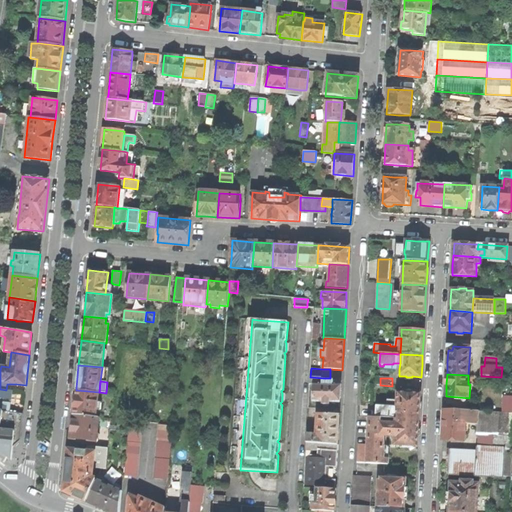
[(334,384),(322,384),(314,383),(313,401),(324,402),(330,402),(340,402),(341,385),(334,384)]
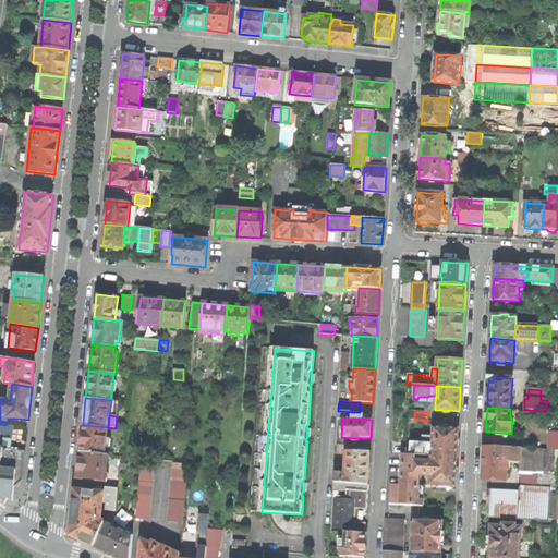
[(0,447),(10,449),(10,445),(13,427),(13,426),(7,425),(0,424),(0,447)]
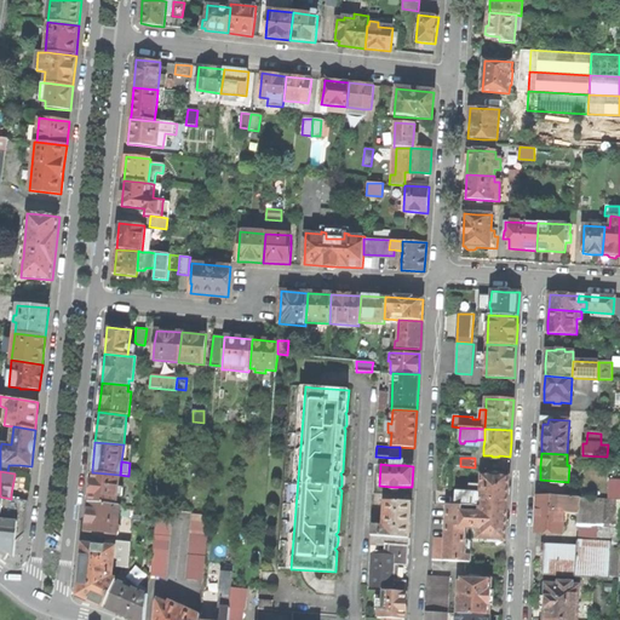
[(116,505),(118,495),(118,488),(120,475),(92,472),(91,474),(89,503),(116,505)]
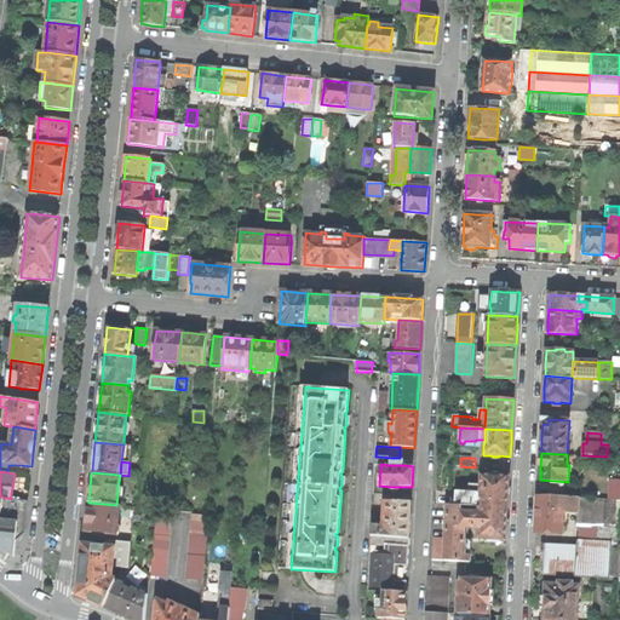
[(481,493),(481,506),(507,509),(509,494),(509,477),(482,476),(481,493)]
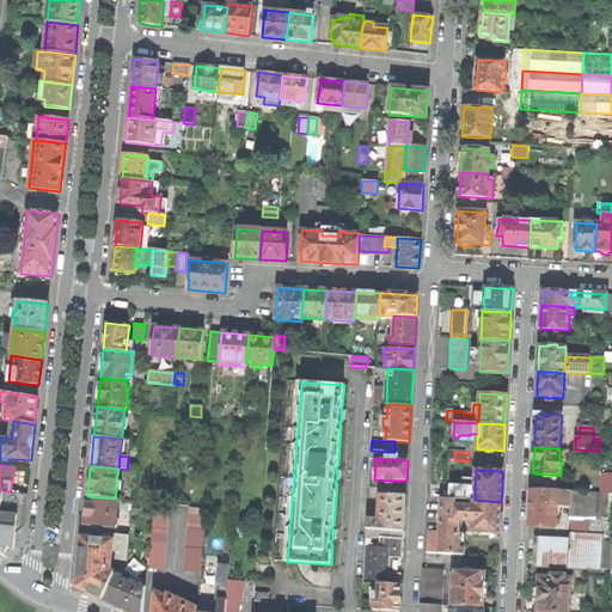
[(601,493),(611,493),(611,473),(603,473),(601,493)]
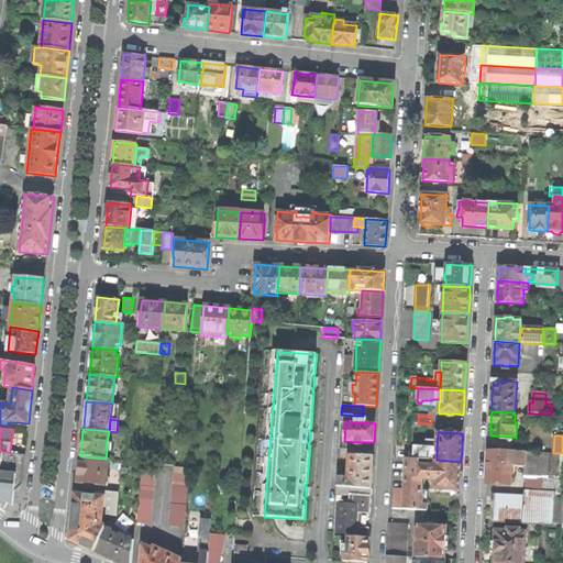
[(414,459),(437,460),(437,448),(426,448),(415,446),(414,459)]
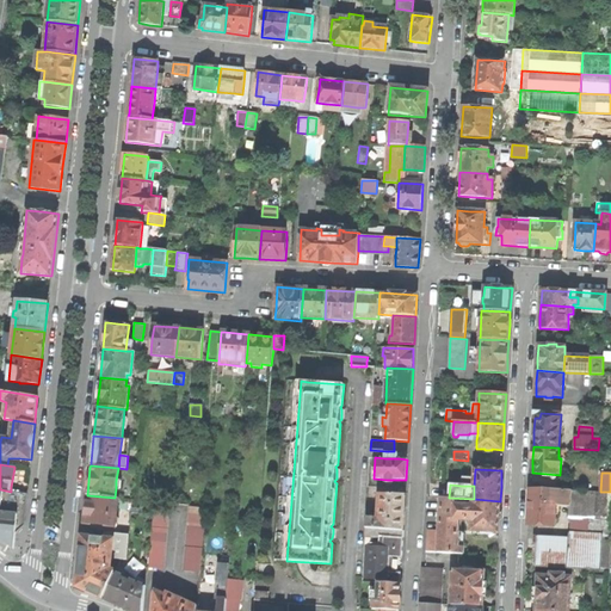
[(554,525),(555,506),(571,506),(569,518),(573,519),(573,531),(610,532),(610,492),(600,492),(531,488),(530,505),(529,524),(554,525)]
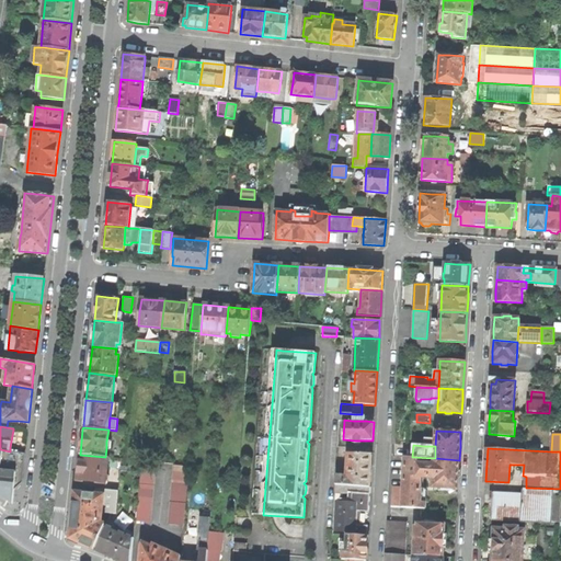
[(0,449),(0,470),(16,472),(14,489),(19,485),(22,483),(25,454),(21,453),(10,451),(0,449)]
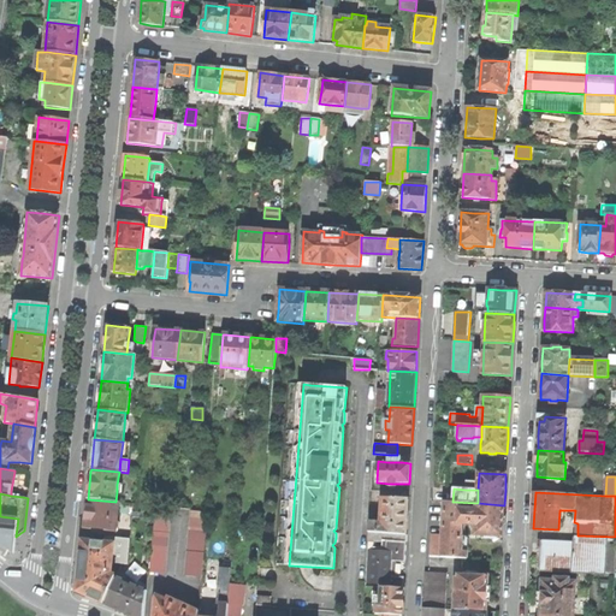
[(384,533),(407,534),(408,516),(409,499),(381,498),(380,523),(369,522),(368,532),(384,533)]
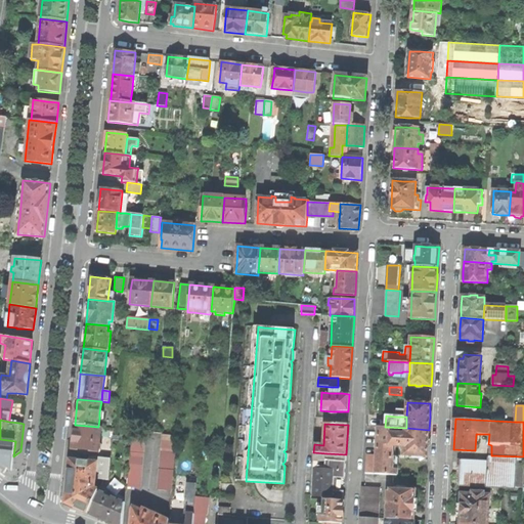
[(98,427),(75,425),(72,447),(72,449),(98,452),(101,428),(98,427)]
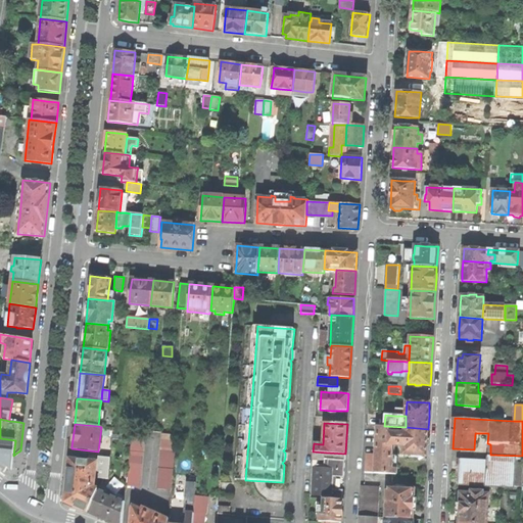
[(366,473),(396,474),(397,469),(396,469),(397,456),(391,456),(392,444),(405,445),(403,455),(426,456),(427,442),(428,429),(406,427),(384,426),(378,426),(376,456),(367,455),(366,473)]
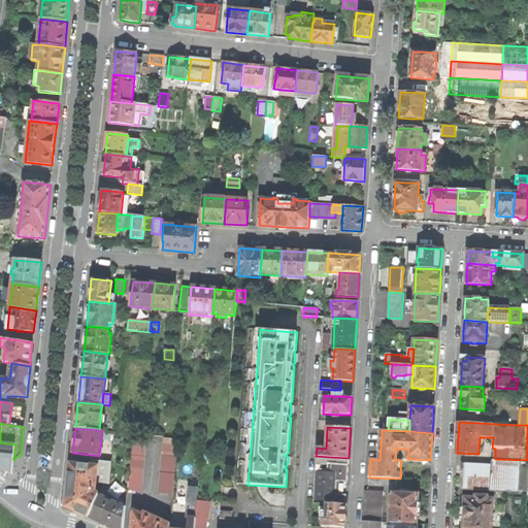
[(133,434),(128,490),(140,491),(146,435),(133,434)]
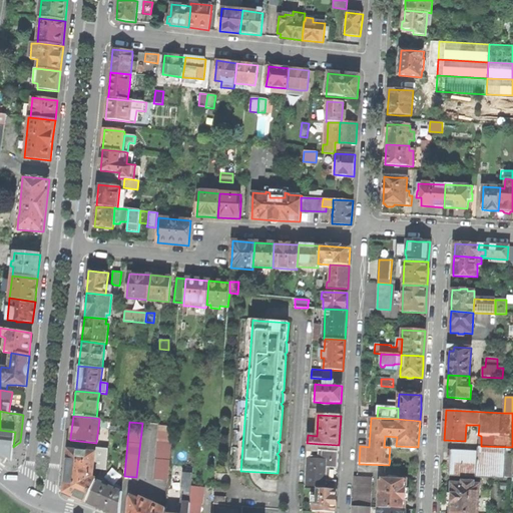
[(173,426),(160,425),(155,479),(168,480),(173,426)]
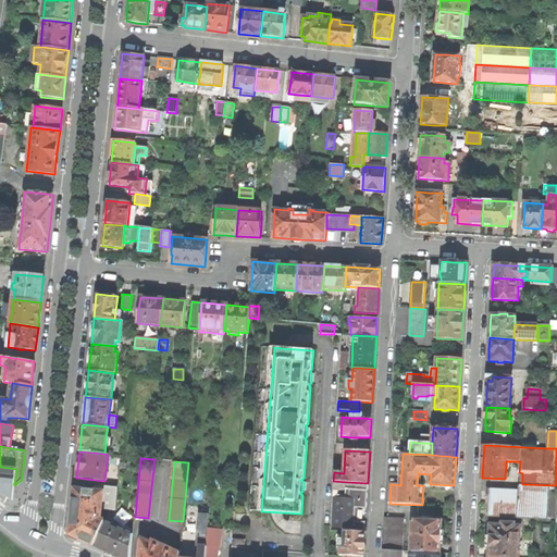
[(16,469),(0,467),(0,492),(12,499),(14,485),(16,469)]
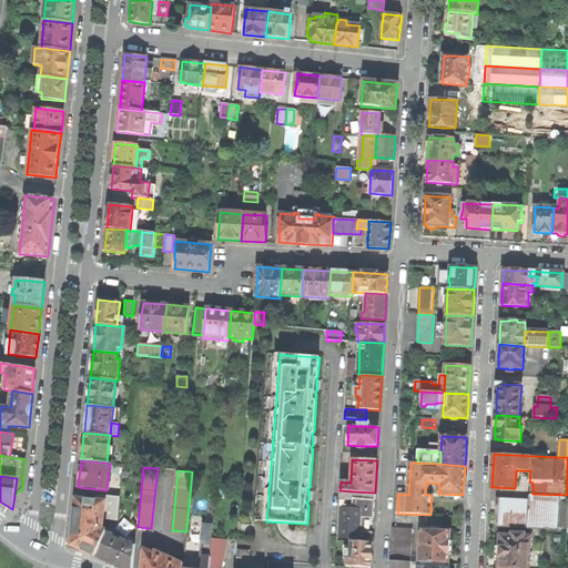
[(352,498),(354,498),(354,492),(340,490),(340,499),(345,500),(352,500),(352,498)]
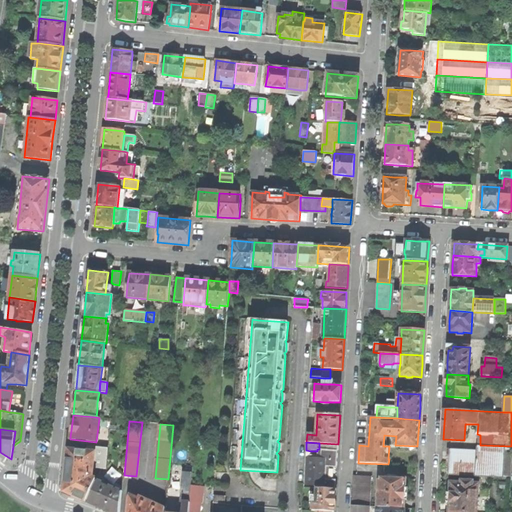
[(88,449),(87,452),(95,453),(94,468),(106,469),(108,448),(88,446),(88,449)]
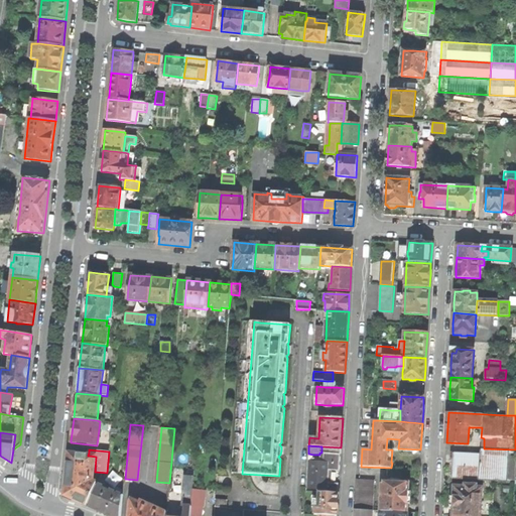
[(515,483),(515,460),(515,453),(481,450),(480,456),(454,454),(452,479),(495,481),(513,483),(515,483)]
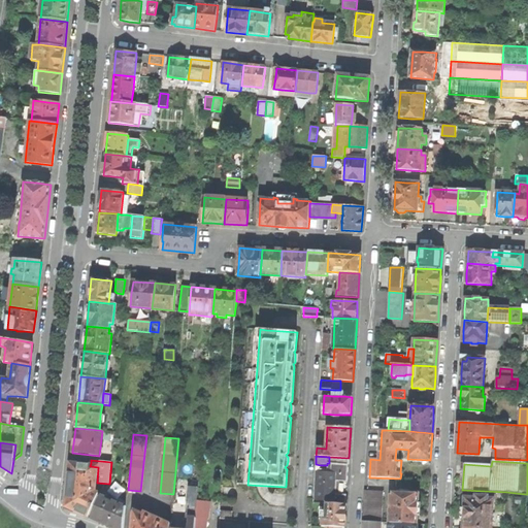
[(328,470),(328,472),(337,472),(336,481),(348,482),(349,468),(349,464),(329,463),(328,470)]
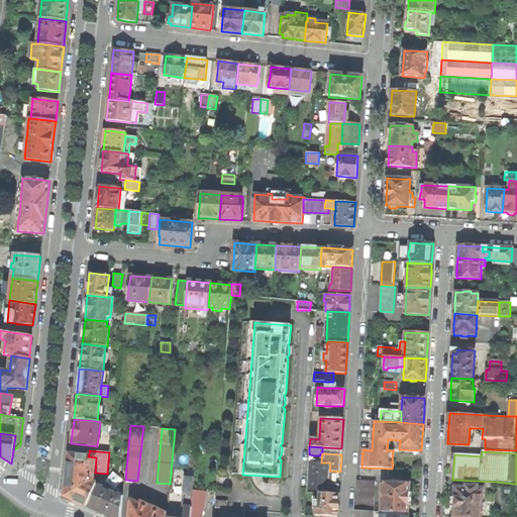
[(66,496),(87,506),(97,484),(90,481),(90,473),(95,473),(96,457),(88,456),(70,454),(68,472),(66,496)]
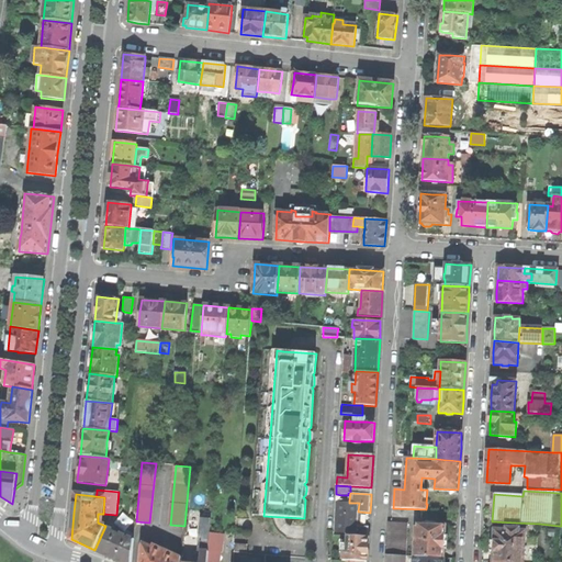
[(358,518),(358,512),(359,503),(349,503),(337,502),(336,517),(358,518)]
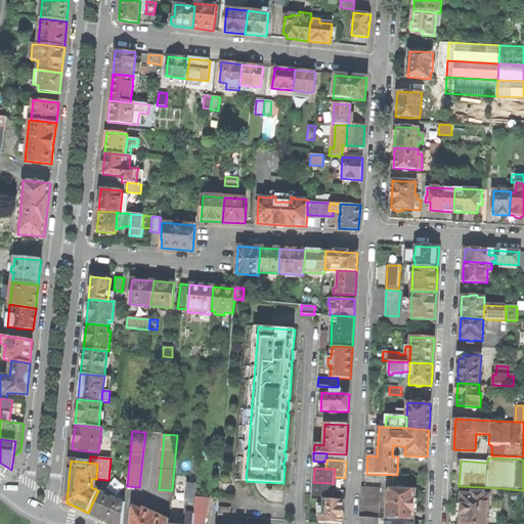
[(188,514),(194,515),(195,496),(198,478),(189,477),(187,497),(185,514),(188,515),(188,514)]
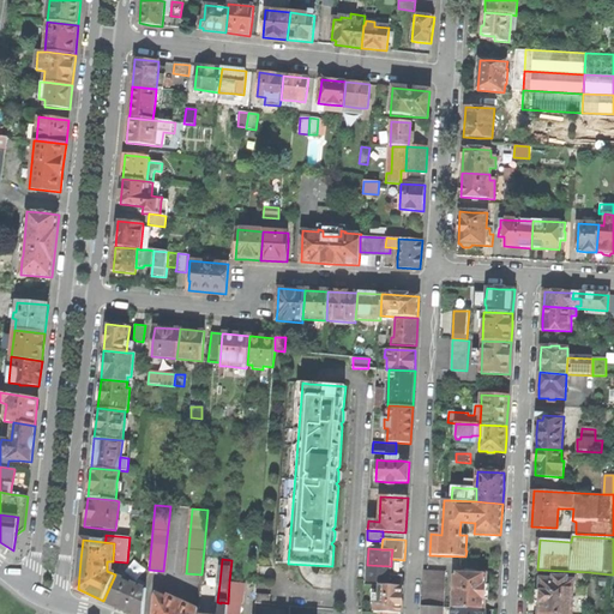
[(379,585),(402,587),(403,576),(391,575),(391,570),(391,566),(367,565),(366,582),(379,582),(379,585)]
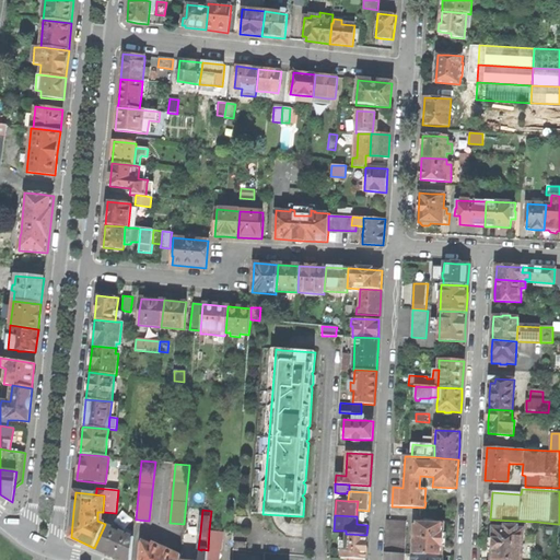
[(406,522),(387,521),(385,552),(400,553),(405,553),(406,522)]
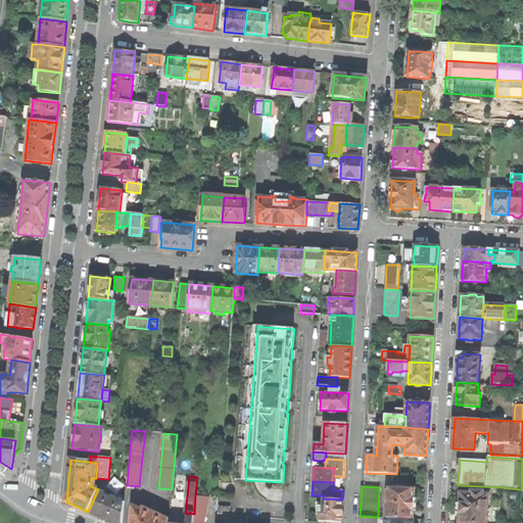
[(386,518),(413,519),(414,510),(415,510),(416,504),(416,498),(414,498),(415,489),(387,487),(386,518)]
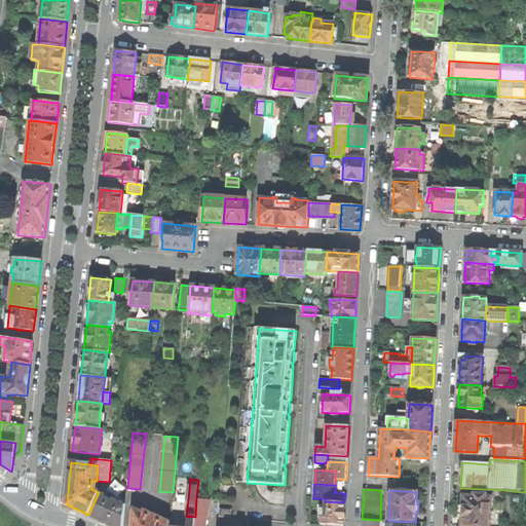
[(99,492),(88,515),(112,525),(123,525),(125,504),(99,492)]
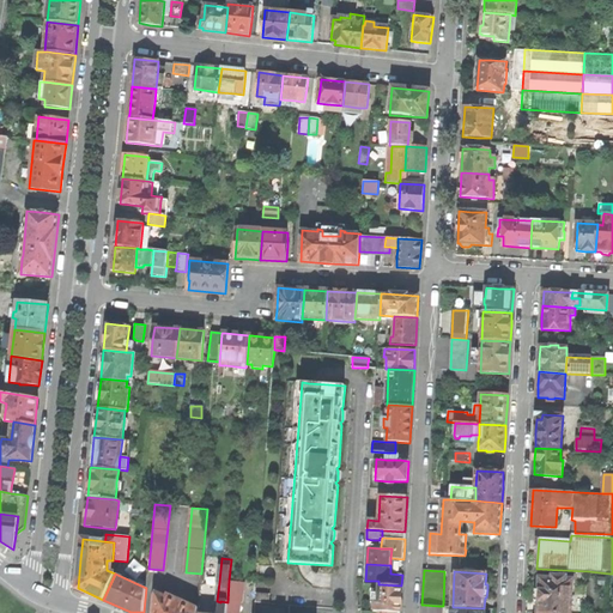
[(539,601),(539,612),(542,612),(570,612),(572,580),(566,580),(566,577),(553,576),(553,580),(540,578),(540,590),(535,590),(535,595),(535,601),(539,601)]
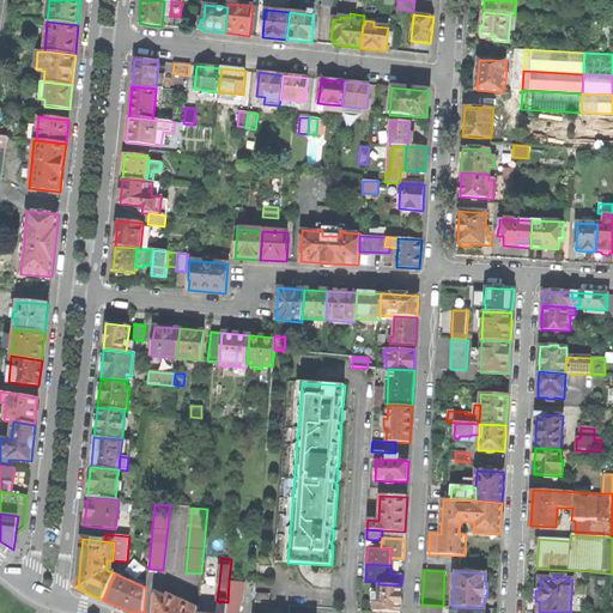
[(228,602),(226,612),(237,612),(240,604),(238,604),(240,582),(229,581),(228,602)]
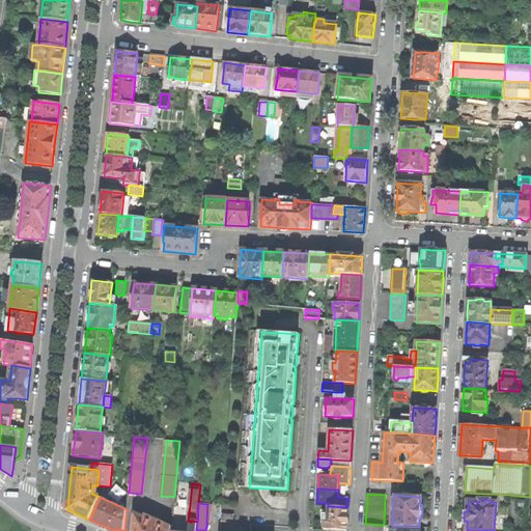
[(346,528),(347,507),(328,506),(328,514),(325,514),(324,529),(329,529),(343,530),(346,530),(346,528)]
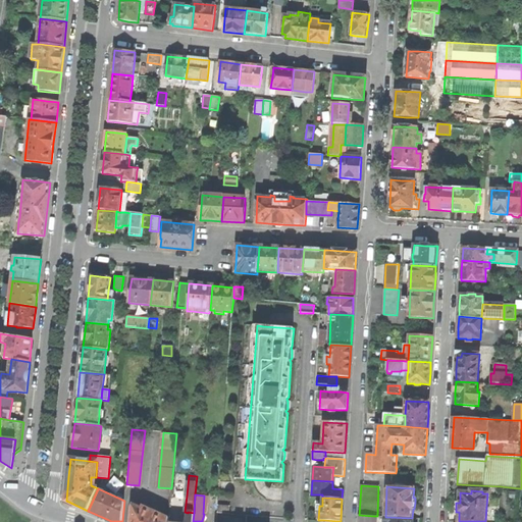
[(132,509),(131,521),(167,521),(168,517),(142,506),(141,509),(134,506),(132,509)]
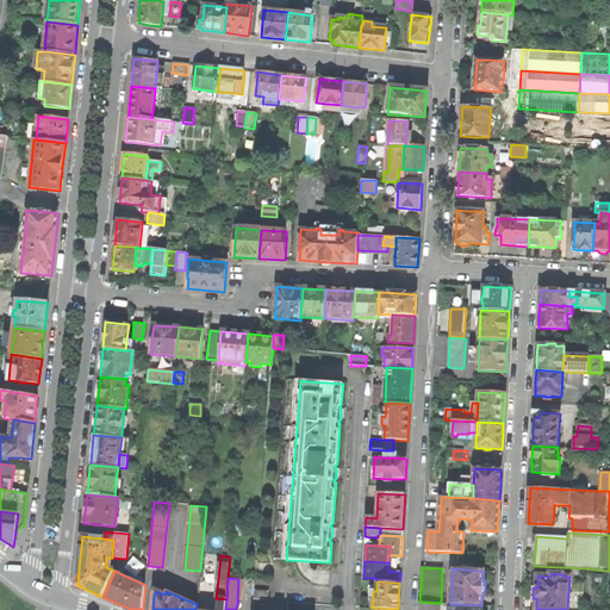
[(269,592),(255,591),(254,599),(268,601),(269,592)]
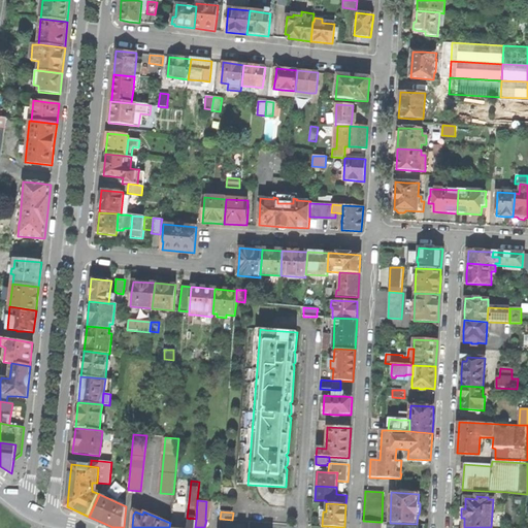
[(195,527),(196,519),(190,518),(190,519),(188,527),(195,527)]
